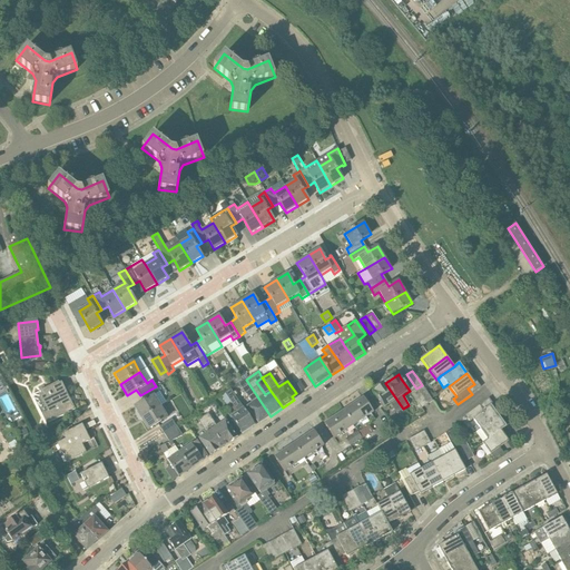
[(411,392),(416,389),(406,374),(401,379),(410,391),(411,392)]
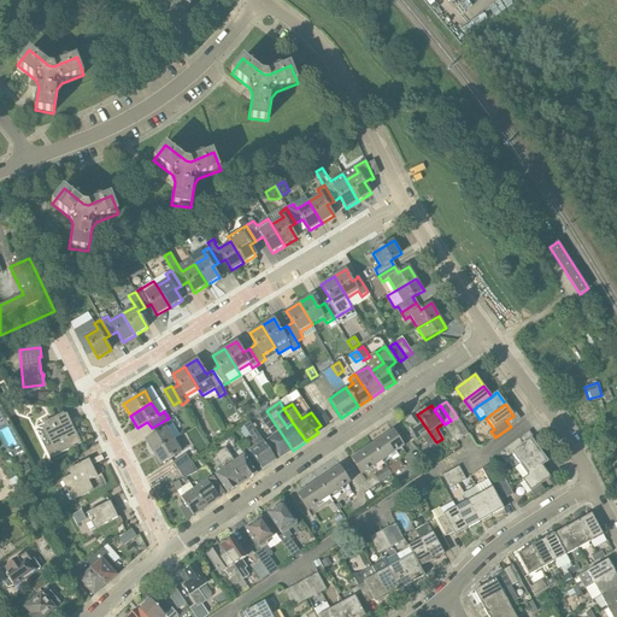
[(272,436),(268,440),(280,458),(293,451),(266,411),(258,416),(266,427),(272,436)]
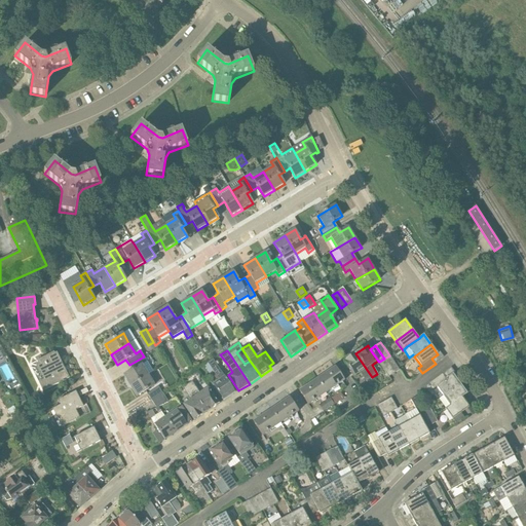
[(276,351),(271,355),(276,364),(282,360),(276,351)]
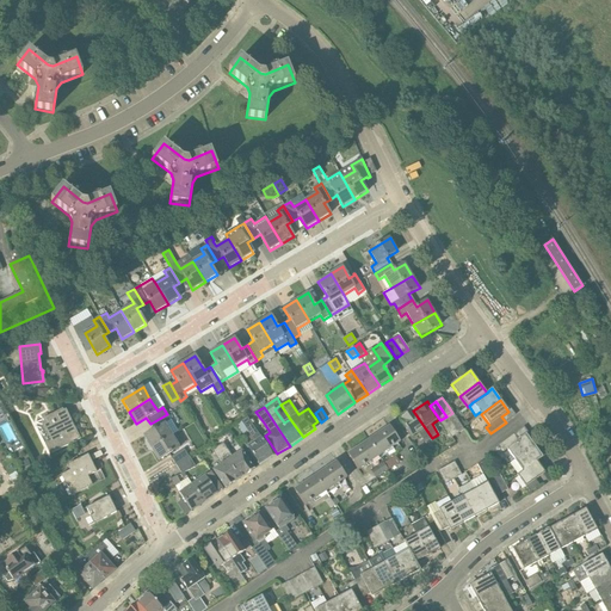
[(44,444),(50,455),(81,439),(76,430),(74,431),(63,409),(43,420),(44,423),(42,423),(51,440),(44,444)]
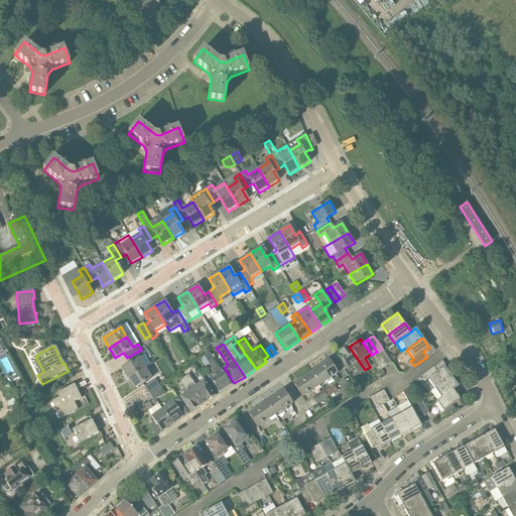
[(359,374),(365,370),(349,347),(337,355),(348,370),(353,366),(359,374)]
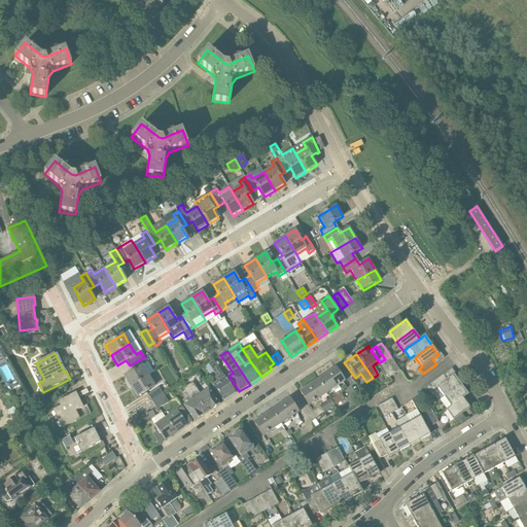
[(389,379),(395,375),(386,361),(391,358),(390,356),(385,359),(380,362),(384,370),(389,379)]
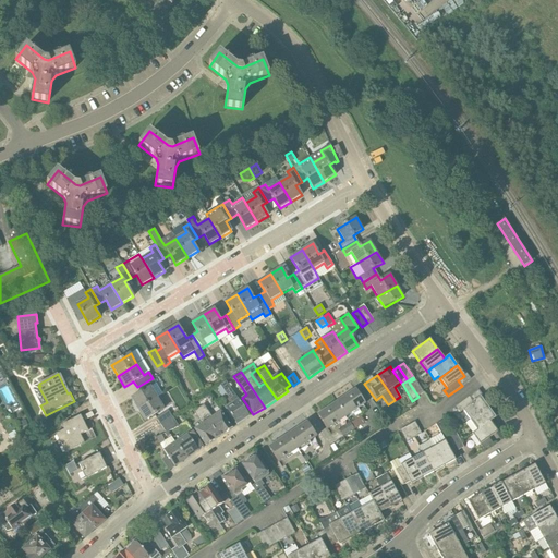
[(132,398),(138,410),(158,398),(152,387),(156,384),(153,378),(137,387),(141,393),(132,398)]
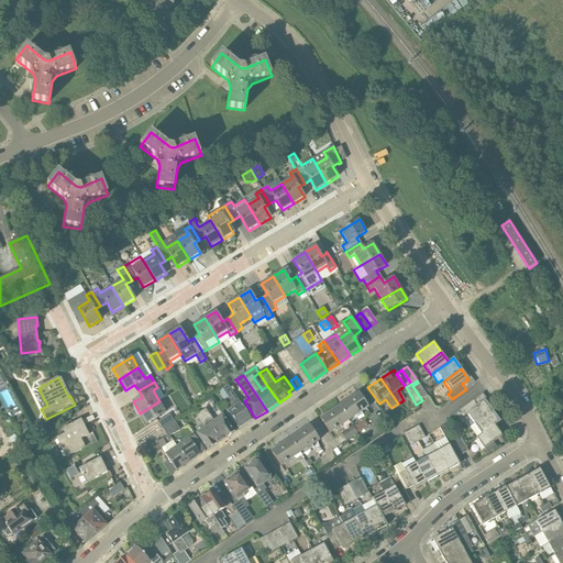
[(412,386),(422,400),(428,396),(421,387),(418,383),(412,386)]
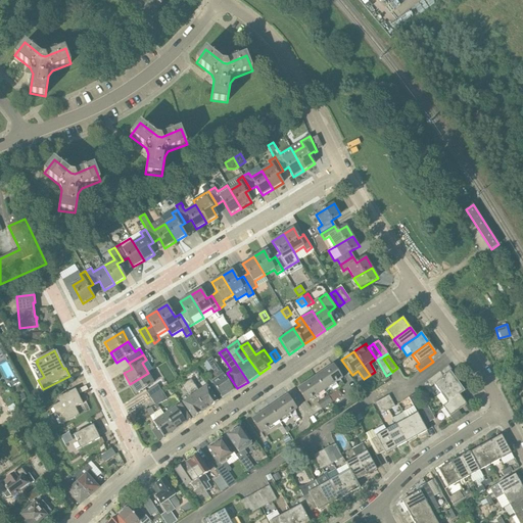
[(218,378),(211,382),(223,398),(229,394),(229,393),(234,390),(228,382),(212,358),(206,362),(218,378)]
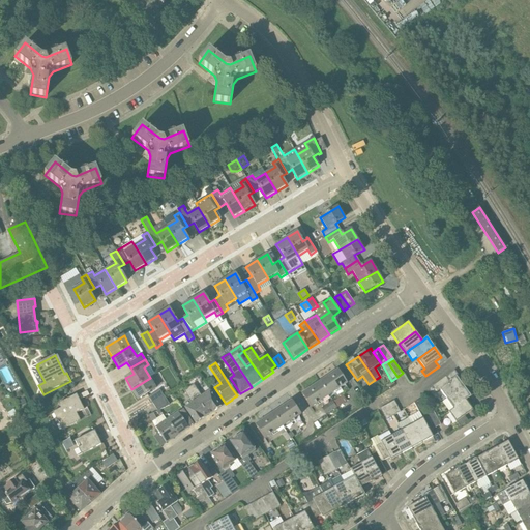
[(339,390),(347,384),(337,370),(329,376),(339,390)]
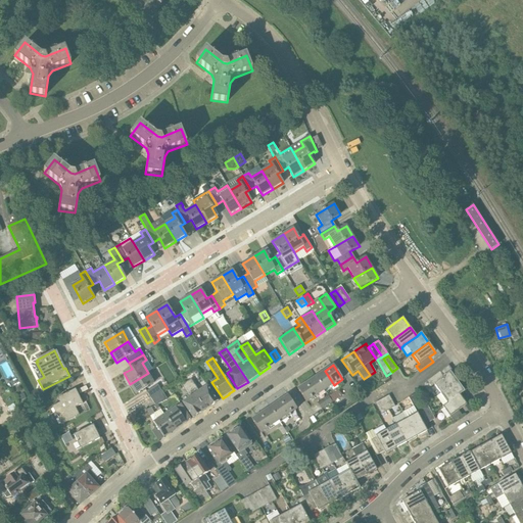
[(325,391),(334,385),(325,371),(316,377),(325,391)]
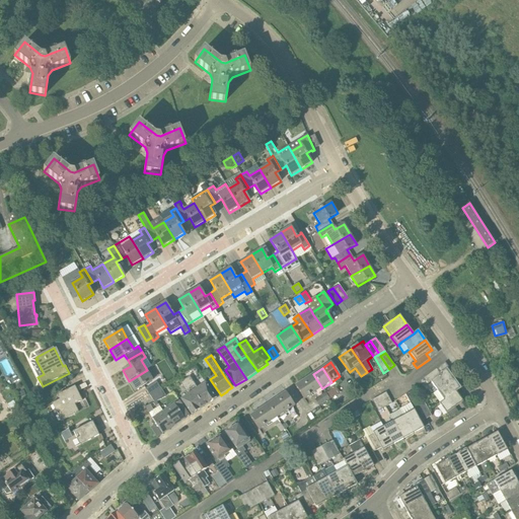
[(431,381),(438,391),(454,379),(447,369),(440,374),(437,369),(424,378),(428,383),(431,381)]
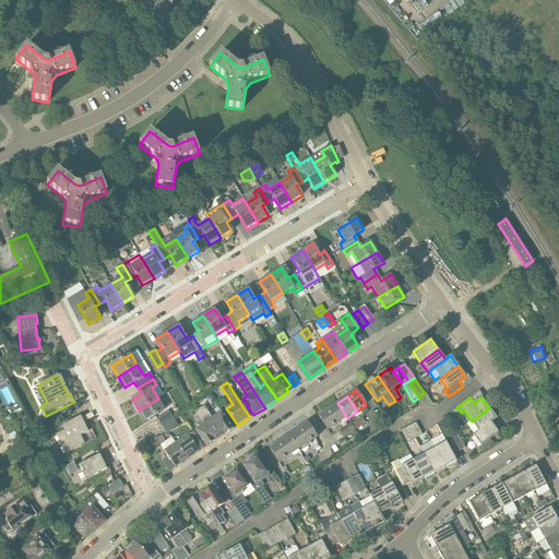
[(158,399),(139,411),(145,421),(165,409),(158,399)]
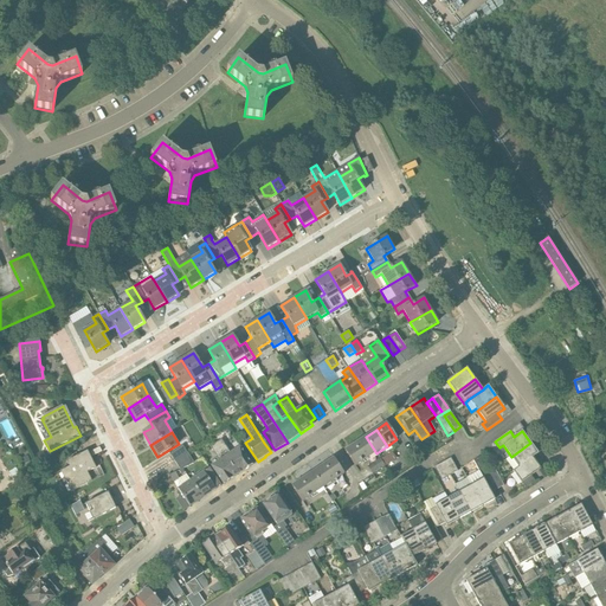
[(366,461),(376,453),(366,437),(355,444),(366,461)]
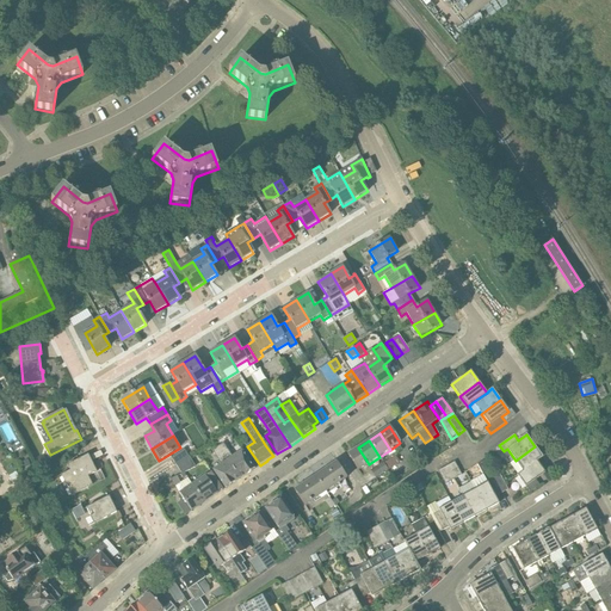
[(217,446),(240,480),(253,470),(241,451),(233,457),(223,443),(217,446)]
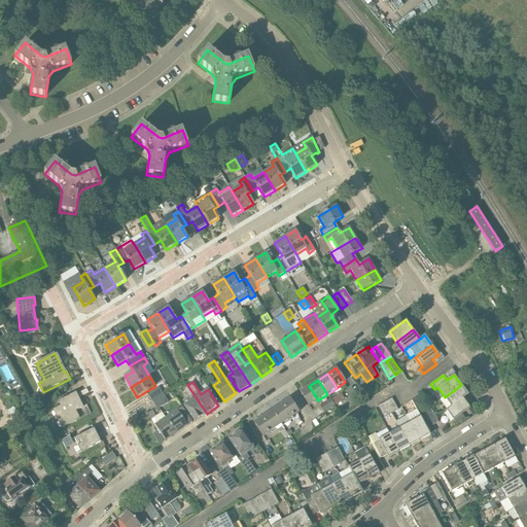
[(190,401),(184,406),(195,421),(207,414),(187,385),(183,389),(190,401)]
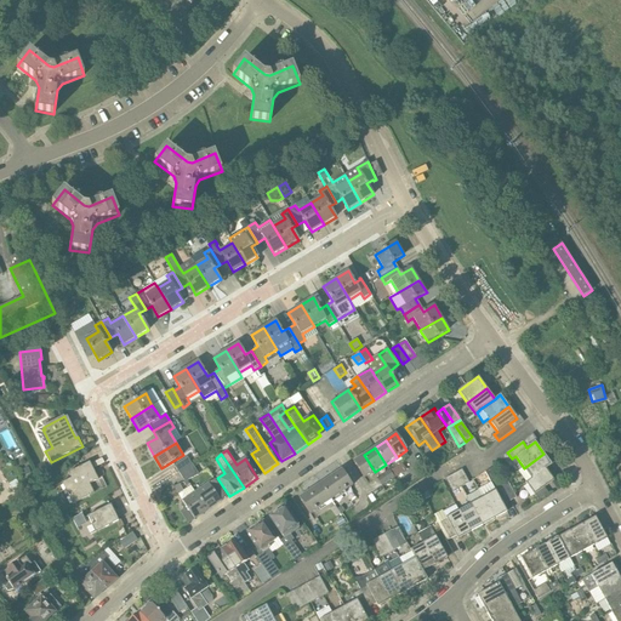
[(524,468),(531,479),(546,469),(552,465),(543,454),(524,468)]
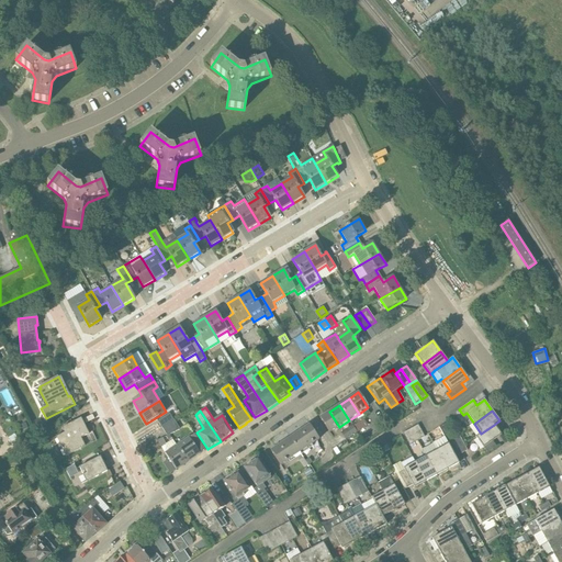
[(330,434),(339,427),(329,412),(319,418),(330,434)]
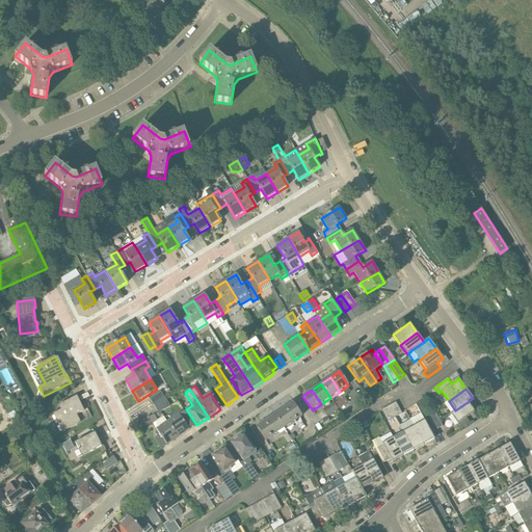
[(149,398),(153,404),(164,397),(160,391),(149,398)]
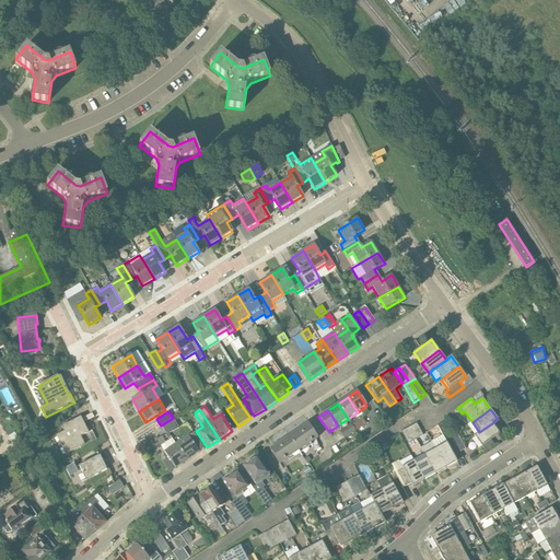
[(65,455),(74,451),(82,446),(78,439),(89,433),(81,417),(61,427),(63,431),(56,435),(65,455)]
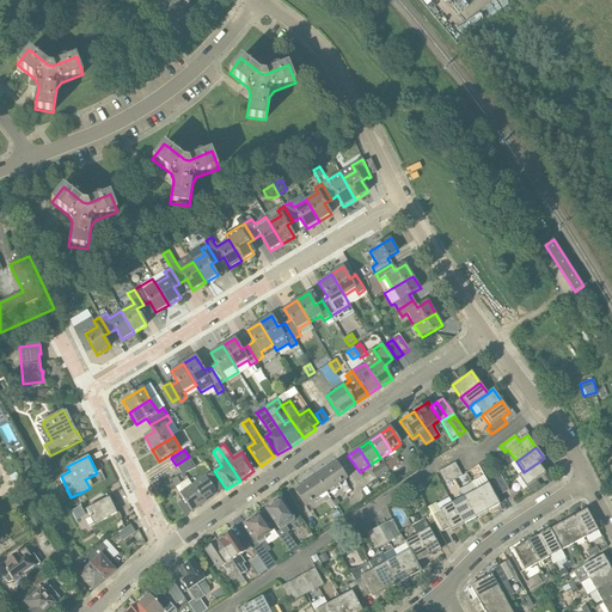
[(189,457),(176,465),(182,476),(185,473),(196,467),(189,457)]
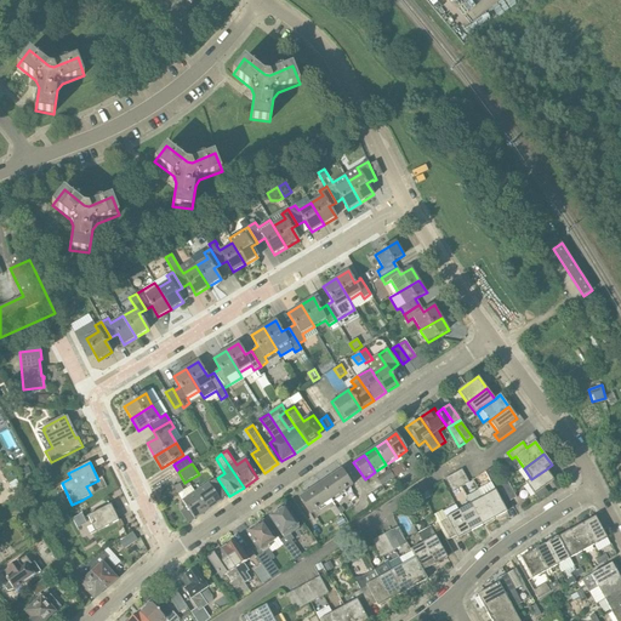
[(400,463),(389,471),(394,477),(394,478),(396,478),(405,471),(400,463)]
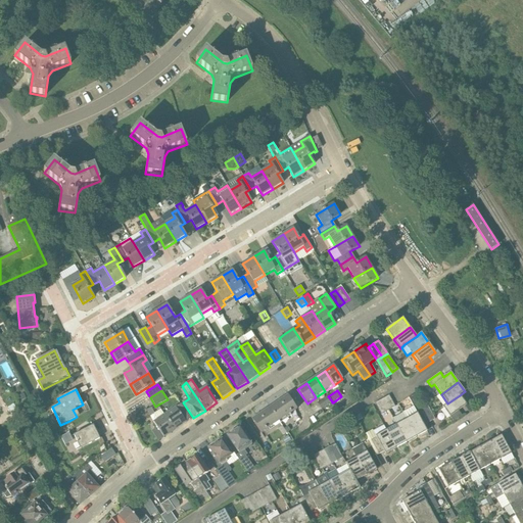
[(409,397),(414,407),(416,412),(422,409),(415,394),(409,397)]
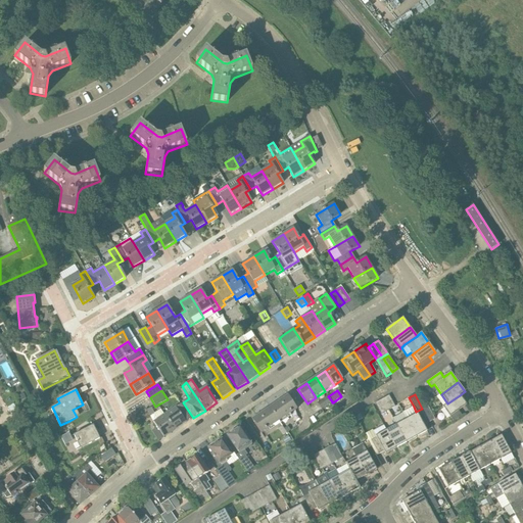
[(288,416),(297,410),(288,395),(279,401),(288,416)]
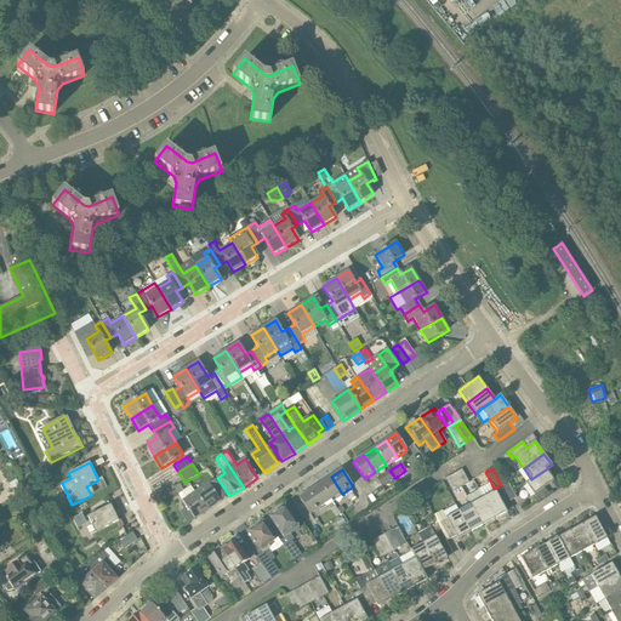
[(382,485),(394,477),(389,471),(388,469),(376,478),(382,485)]
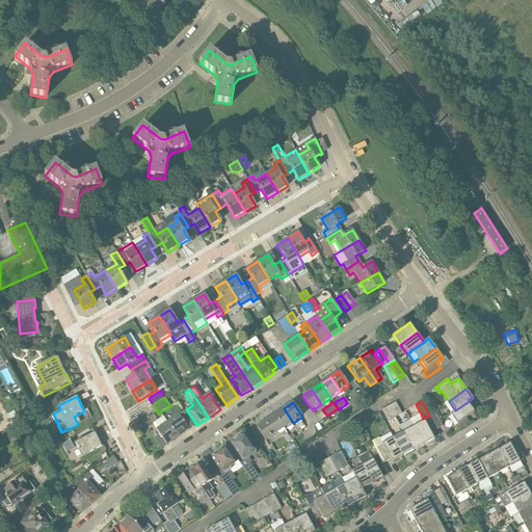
[(381,410),(384,416),(399,407),(396,402),(381,410)]
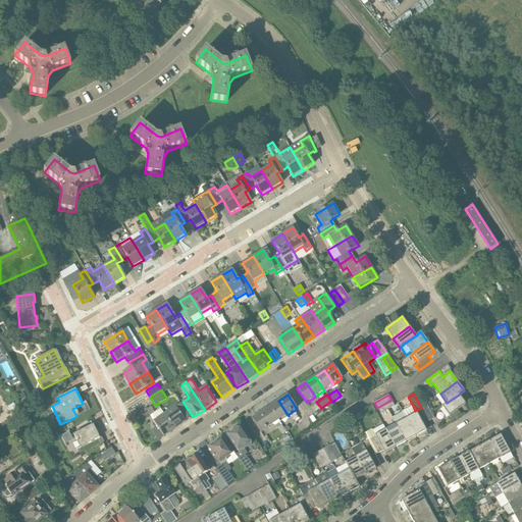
[(459,395),(447,403),(441,406),(449,416),(466,404),(459,395)]
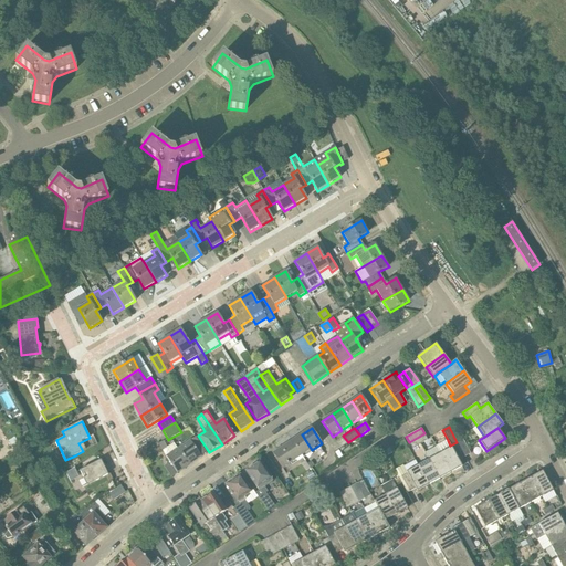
[(428,440),(425,433),(409,442),(412,449),(427,441),(428,440)]
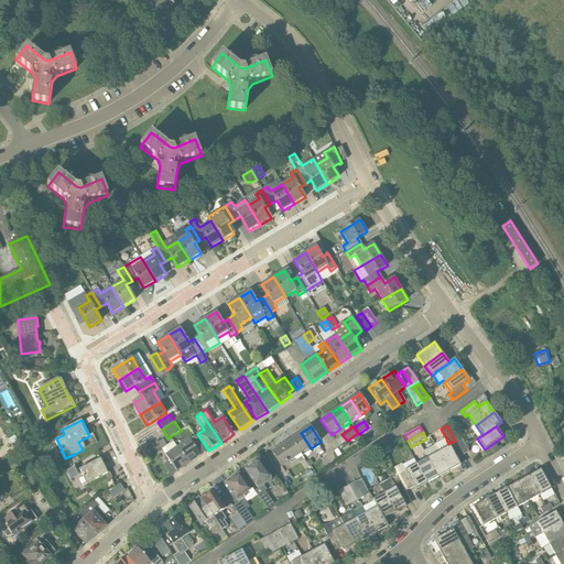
[(301,455),(311,448),(301,433),(291,440),(301,455)]
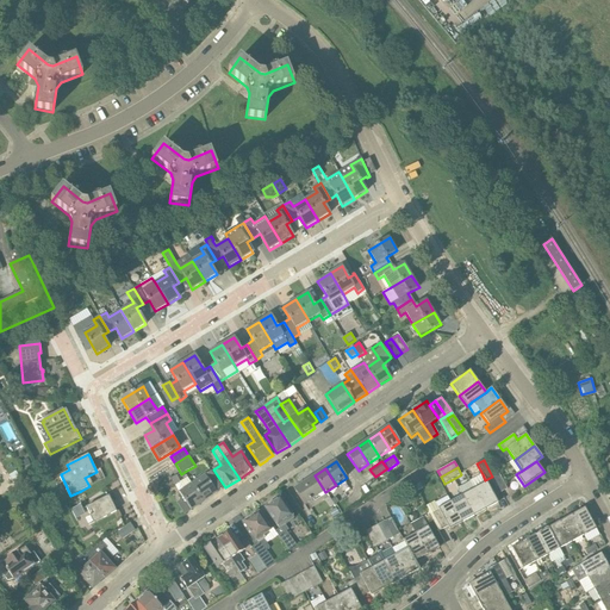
[(8,475),(13,485),(22,480),(16,471),(8,475)]
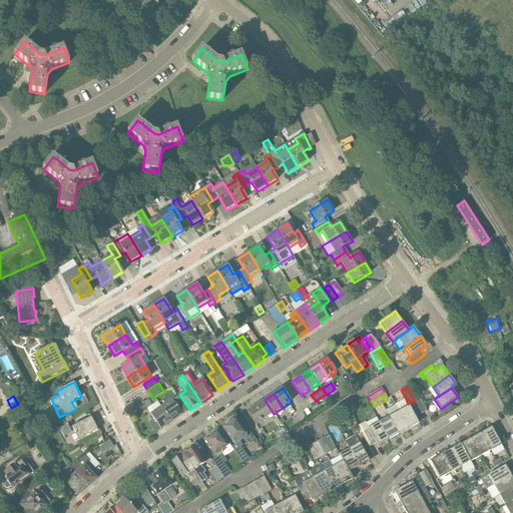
[(161,408),(171,422),(182,415),(187,412),(177,397),(172,400),(161,408)]
